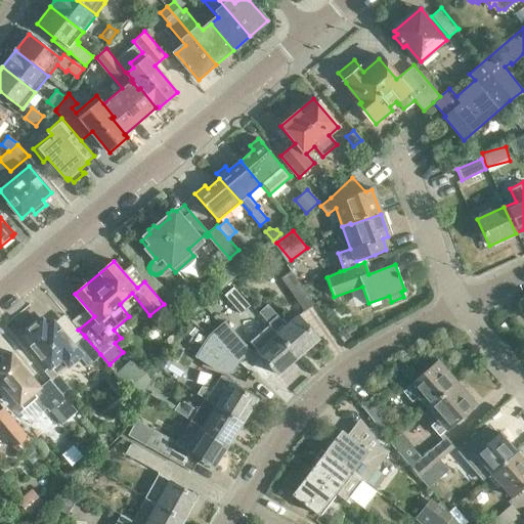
[(304,310),(314,303),(291,271),(280,277),(304,310)]
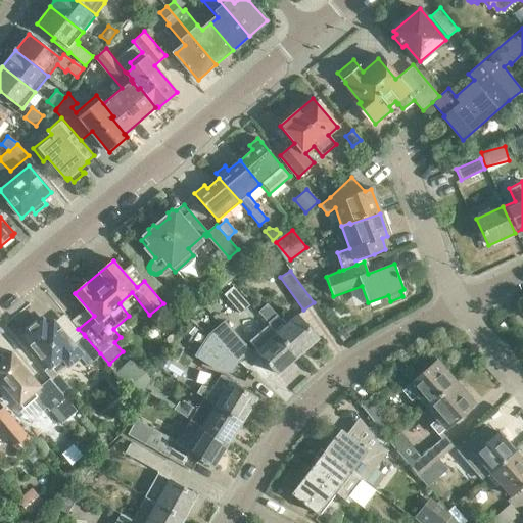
[(233,286),(224,294),(240,314),(249,305),(233,286)]
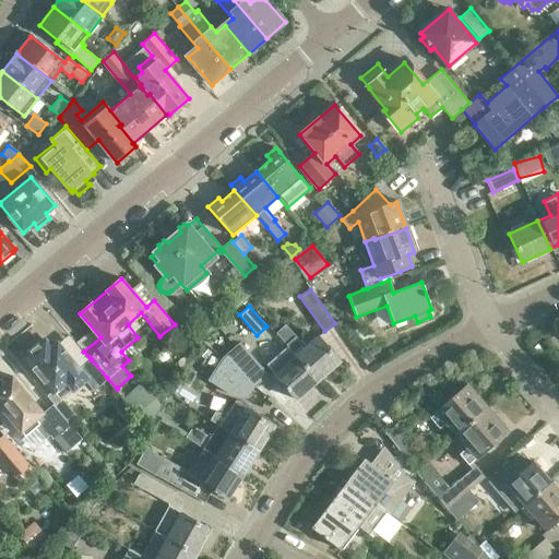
[(277,333),(319,381),(341,361),(319,337),(306,348),(296,337),(285,325),(277,333)]
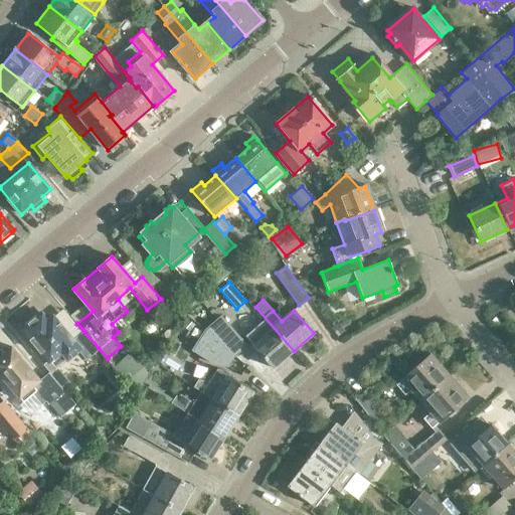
[(294,351),(255,307),(246,314),(255,325),(265,335),(253,345),(274,368),(294,351)]
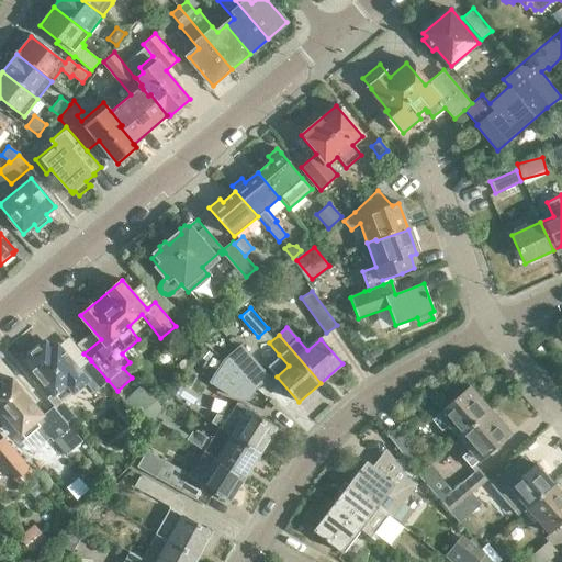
[(54,406),(54,407),(68,424),(76,417),(63,401),(75,390),(75,391),(87,381),(96,391),(108,380),(91,361),(79,371),(57,345),(52,350),(44,341),(24,358),(54,392),(47,397),(54,406)]
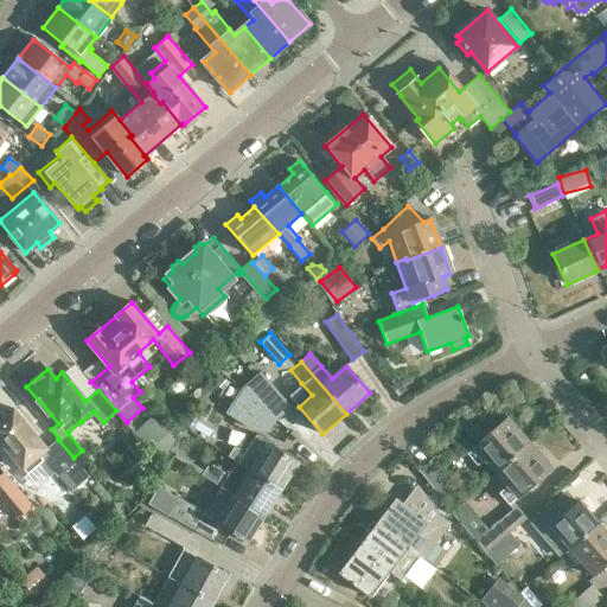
[(241,388),(241,389),(278,420),(292,407),(261,371),(241,388)]
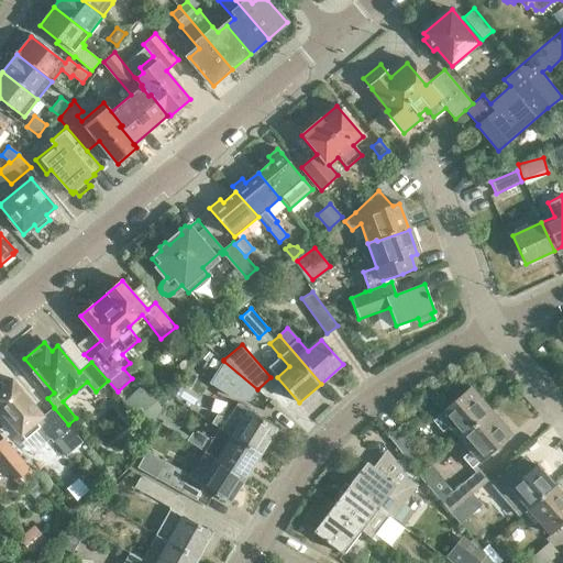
[(257,389),(223,361),(209,383),(231,397),(250,401),(257,389)]
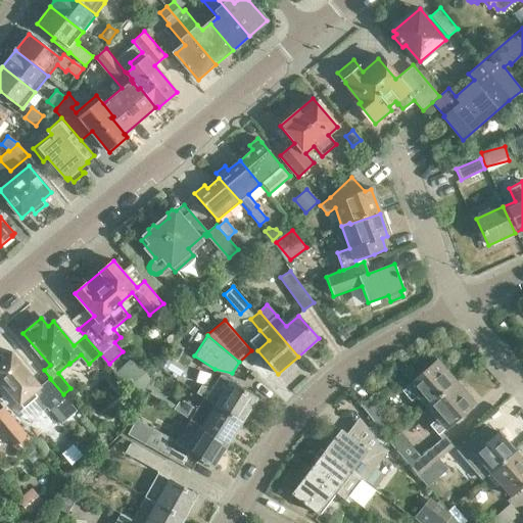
[(63,394),(50,379),(41,386),(32,375),(29,377),(19,366),(22,364),(12,352),(5,358),(2,354),(0,355),(0,380),(20,405),(21,403),(25,408),(33,400),(42,412),(46,408),(49,411),(50,411),(61,424),(77,411),(63,394)]
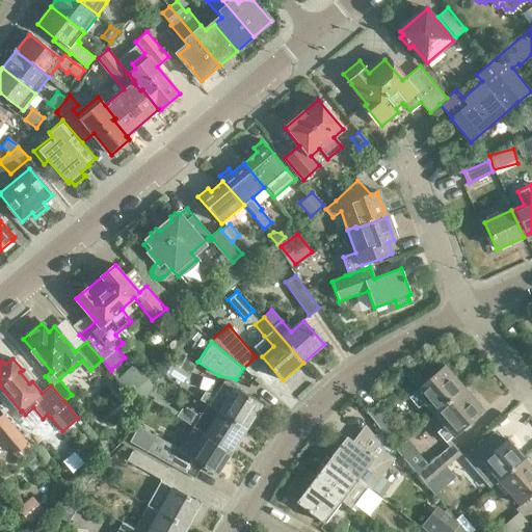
[(138,402),(150,390),(153,384),(135,366),(120,381),(138,402)]
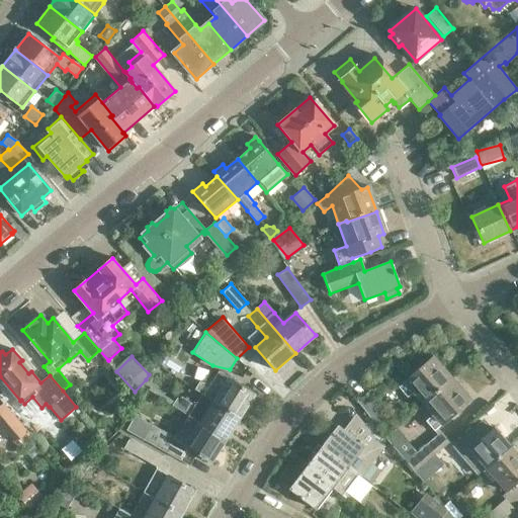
[(425,403),(452,379),(433,358),(414,375),(411,372),(398,384),(408,397),(414,392),(425,403)]
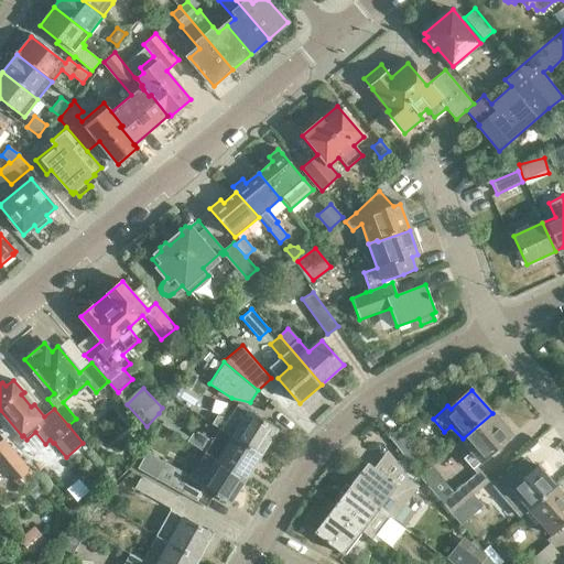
[(234,437),(261,455),(277,431),(249,413),(251,410),(246,405),(238,404),(228,419),(217,415),(213,424),(234,437)]
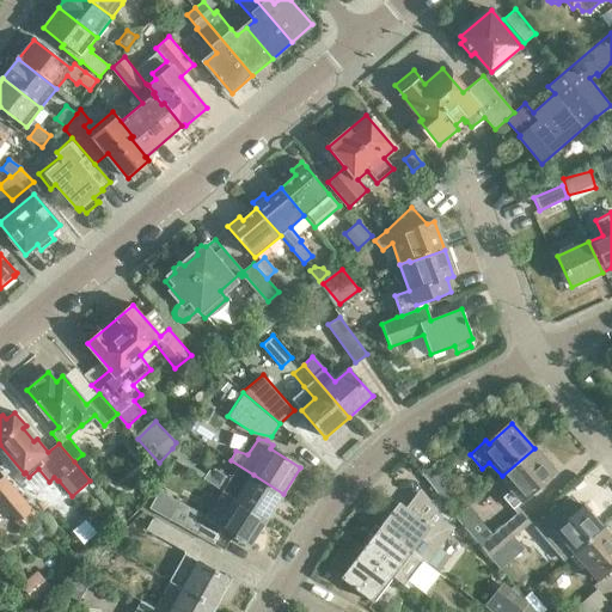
[(481,546),(491,560),(515,539),(514,537),(531,521),(518,507),(556,473),(534,448),(502,476),(514,490),(505,499),(506,500),(501,503),(508,512),(506,514),(509,519),(503,525),(505,526),(481,546)]
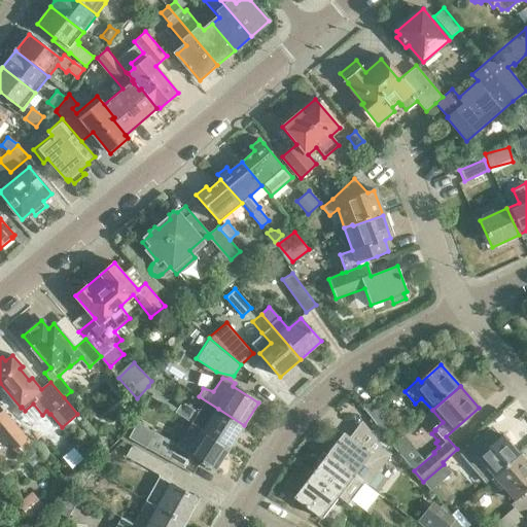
[(374,399),(363,408),(382,431),(393,423),(374,399)]
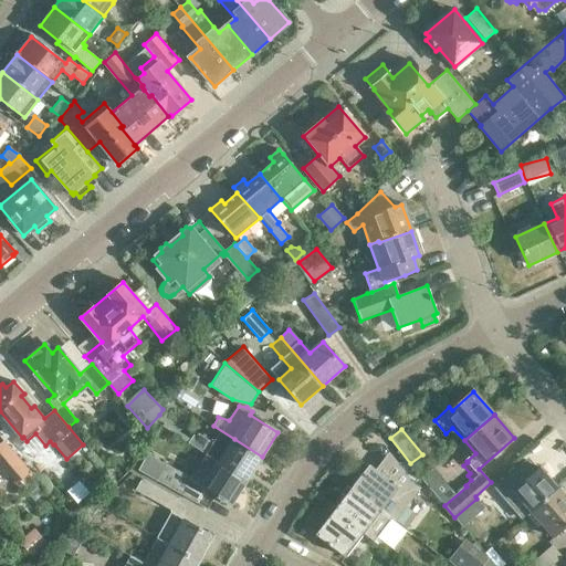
[(206,454),(247,481),(262,457),(234,439),(227,450),(213,442),(212,443),(199,435),(192,446),(206,454)]
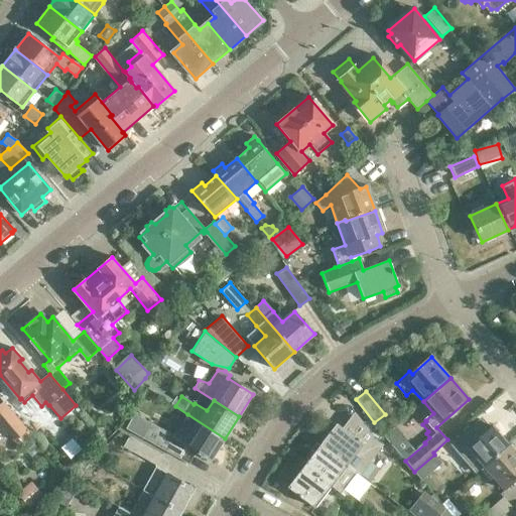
[(0,425),(1,424),(14,441),(18,438),(27,430),(2,401),(0,403),(0,425)]
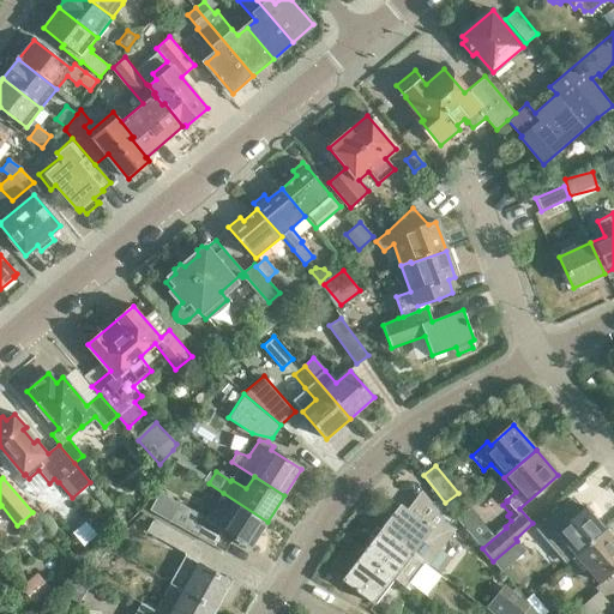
[(251,548),(268,522),(223,493),(208,518),(180,503),(170,522),(214,545),(222,530),(251,548)]
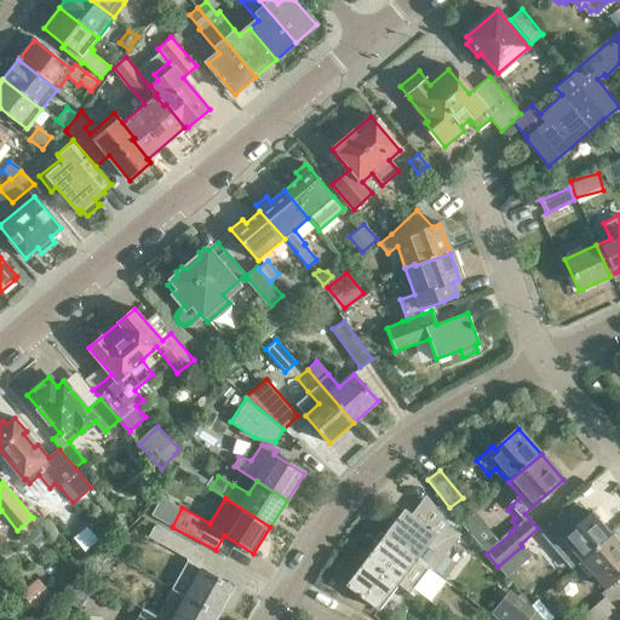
[(418,560),(428,567),(432,570),(459,535),(436,509),(424,524),(405,510),(385,535),(418,560)]
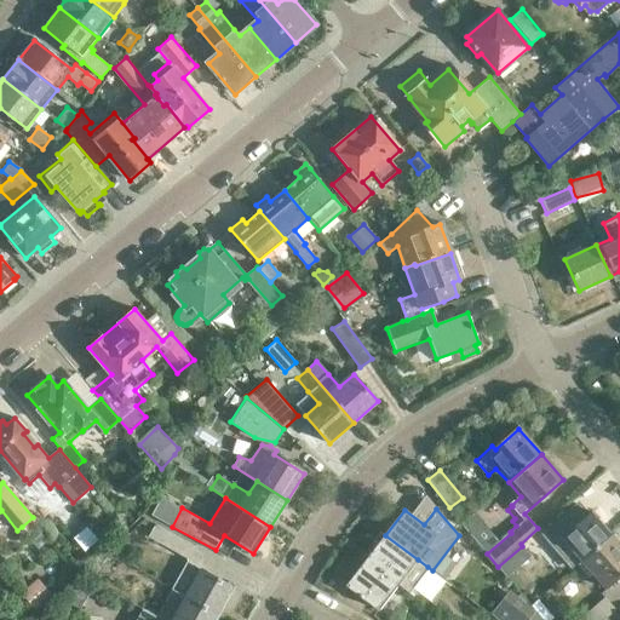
[(585,564),(615,538),(592,512),(562,539),(585,564)]
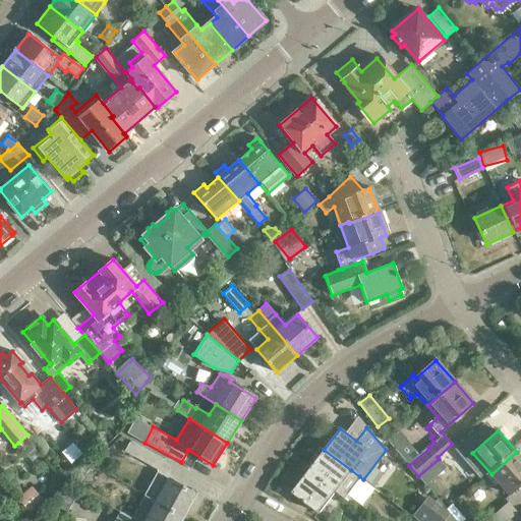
[(27,435),(18,443),(22,448),(21,449),(32,461),(40,454),(30,443),(32,441),(27,435)]
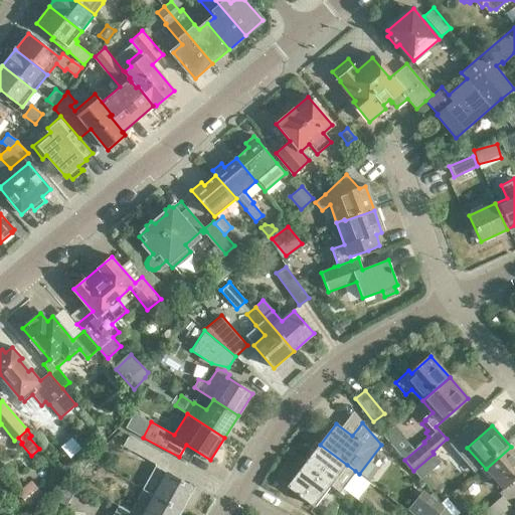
[(158,466),(164,454),(129,435),(123,446),(158,466)]
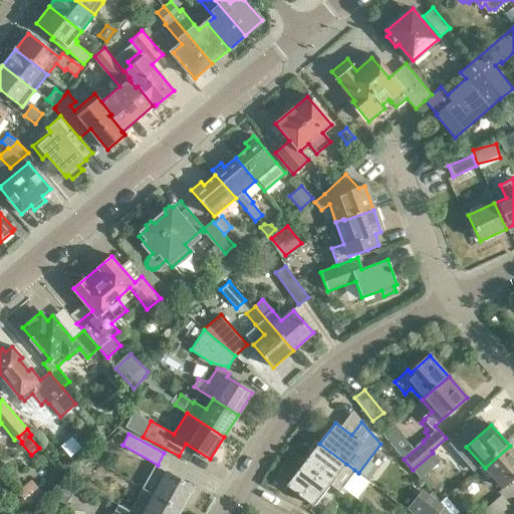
[(303,465),(331,485),(338,490),(354,470),(346,464),(319,444),(303,465)]
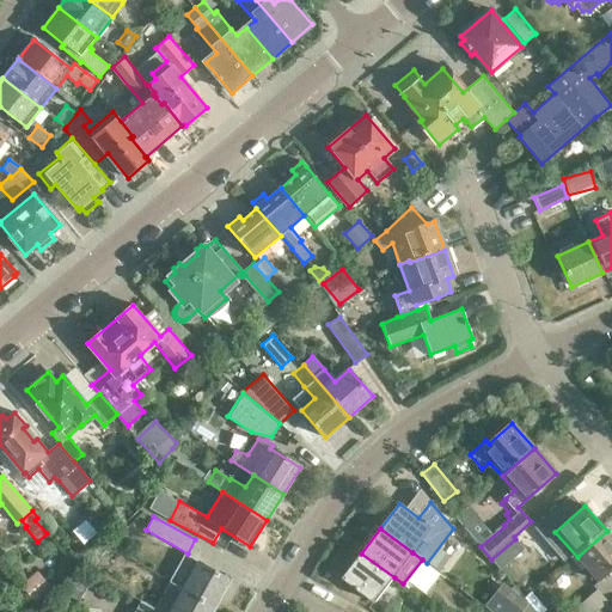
[(611,570),(611,537),(607,531),(577,557),(599,582),(611,570)]
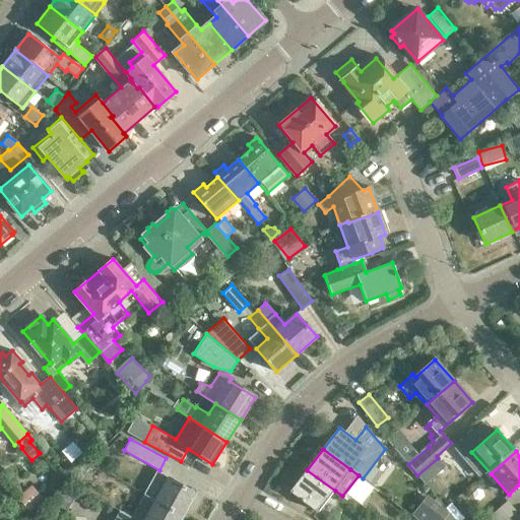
[(438,458),(417,475),(426,484),(446,467),(438,458)]
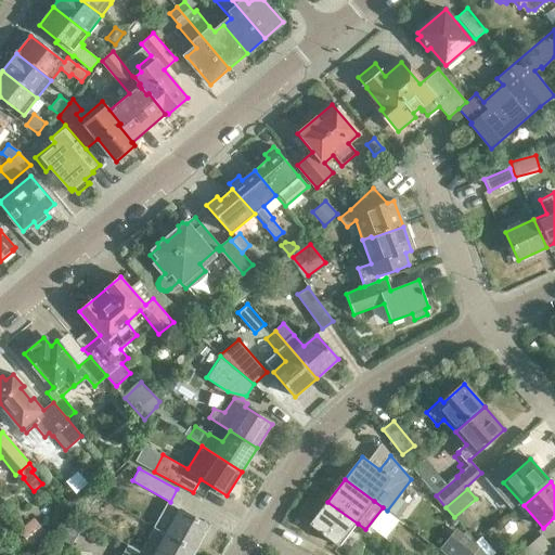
[(85,499),(71,513),(80,519),(92,504),(85,499)]
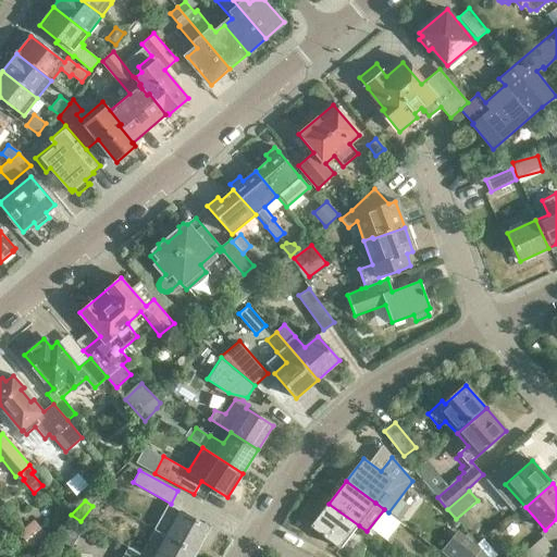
[(342,548),(359,525),(329,504),(312,527),(342,548)]
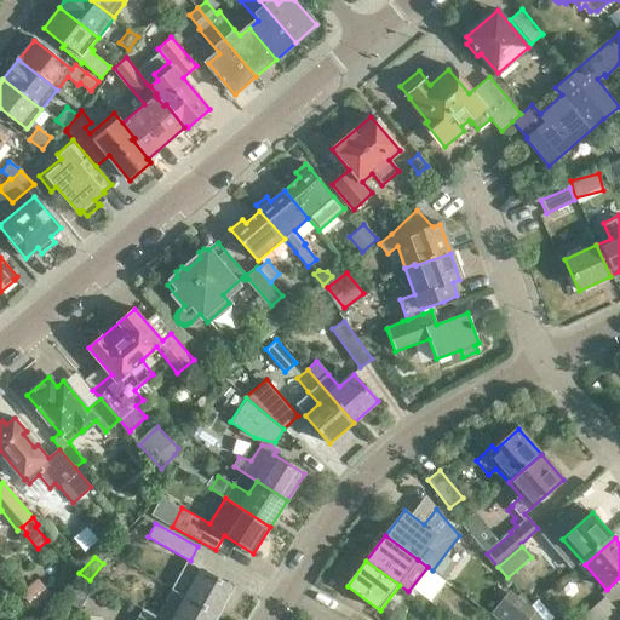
[(172,589),(218,615),(234,587),(202,569),(188,562),(172,589)]
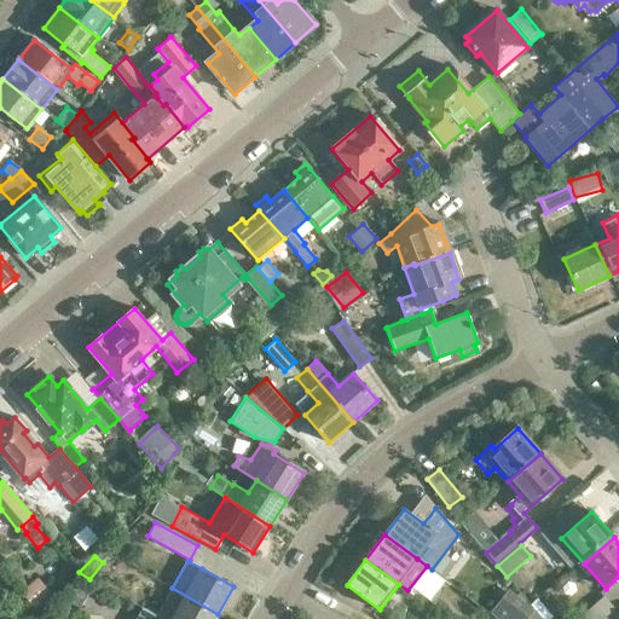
[(38,577),(21,591),(35,609),(52,595),(38,577)]
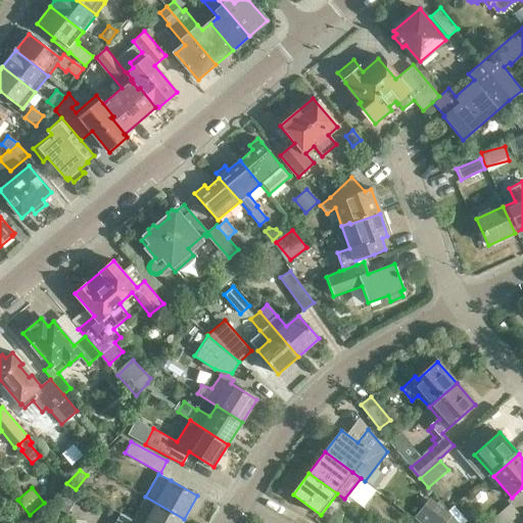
[(66,491),(54,513),(64,519),(77,498),(66,491)]
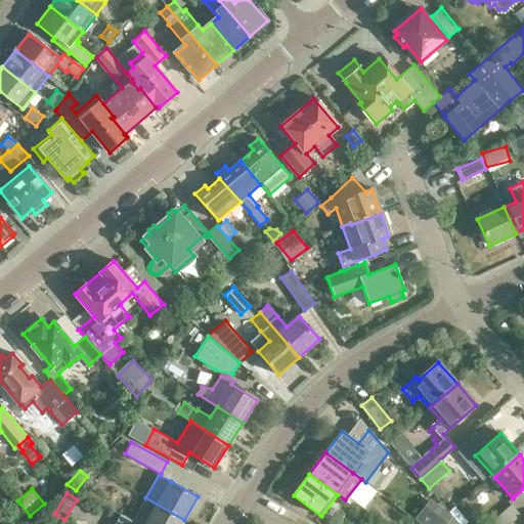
[(182,523),(184,520),(145,497),(132,521),(136,523),(182,523)]
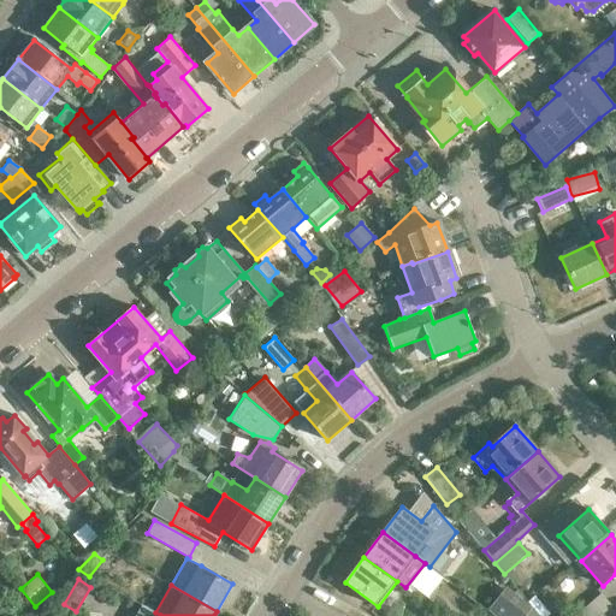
[(487,609),(495,615),(523,615),(531,606),(505,586),(487,609)]
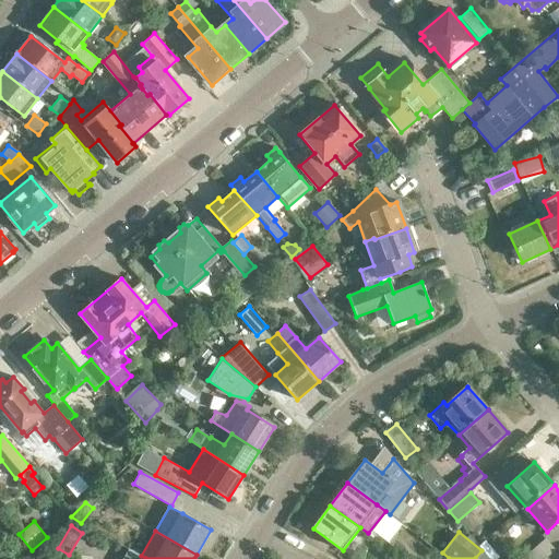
[(546,558),(548,558),(547,557),(555,549),(545,537),(523,557),(524,557),(521,558),(546,558)]
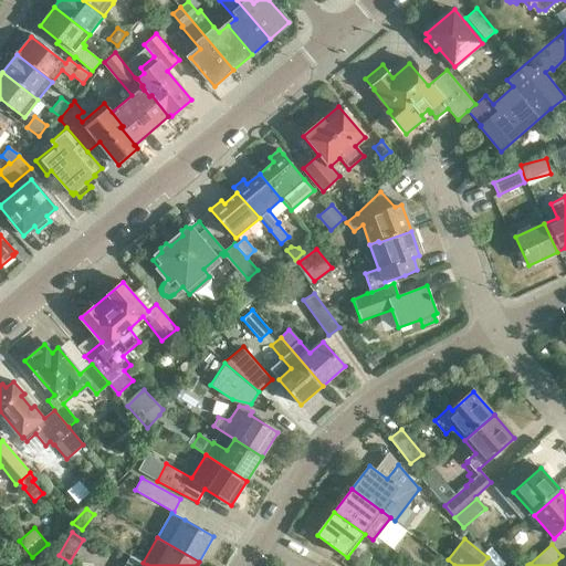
[(147,565),(143,563),(130,556),(124,565),(147,565)]
